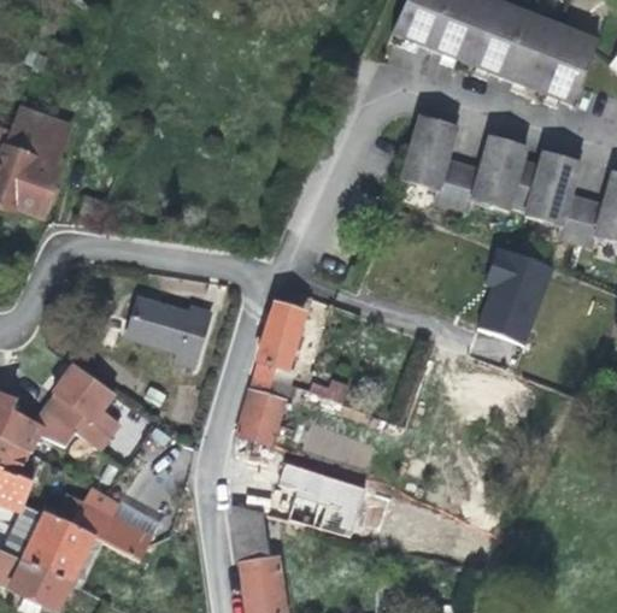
[(577,92),(597,40),(574,31),(571,39),(547,30),(550,21),(503,3),(499,11),(475,3),(476,0),(406,0),(392,33),(573,104),(577,92)]
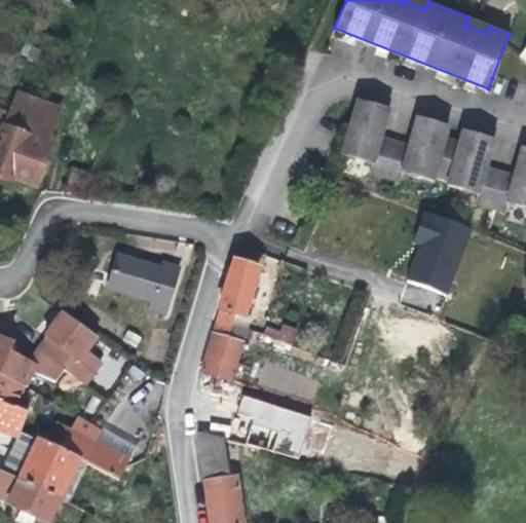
[(11,112),(0,108),(0,173),(12,178),(14,174),(35,182),(48,144),(45,143),(59,106),(17,91),(11,112)]
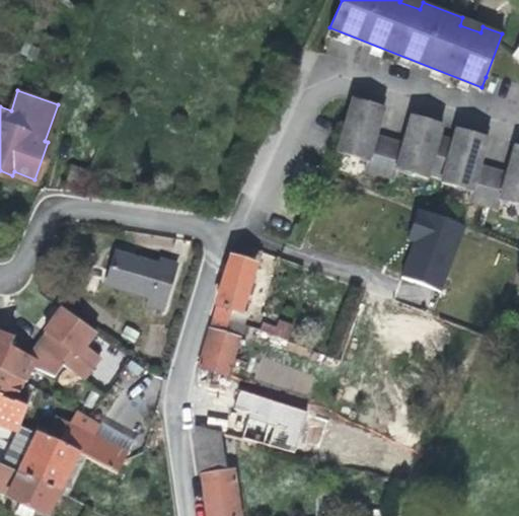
[(518,203),(518,159),(512,158),(507,171),(479,163),(483,149),(473,147),(477,133),(457,126),(453,139),(439,136),(442,122),(421,116),(418,131),(408,128),(403,142),(375,134),(379,120),(370,116),(373,102),(353,96),(337,151),(367,159),(365,167),(395,176),(396,168),(470,191),(468,198),(499,206),(500,198),(518,203)]
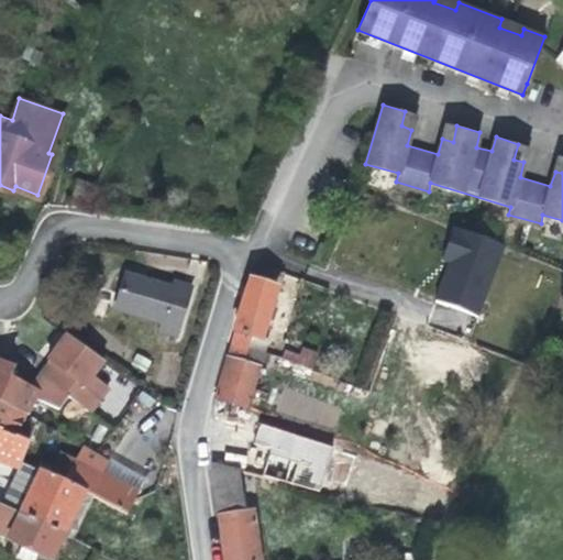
[(416,114),(405,111),(401,125),(411,130),(416,114)]
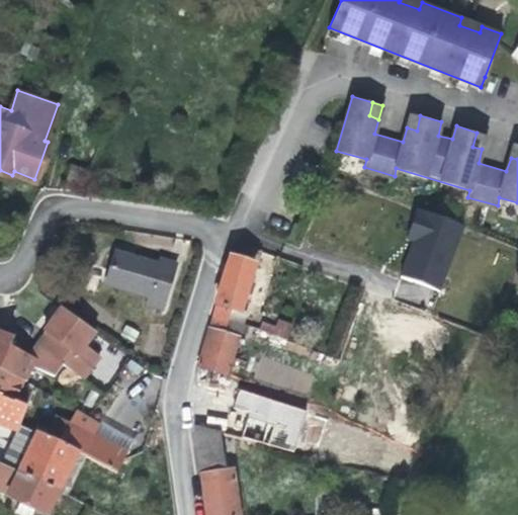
[(410,112),(407,127),(417,131),(420,115),(410,112)]
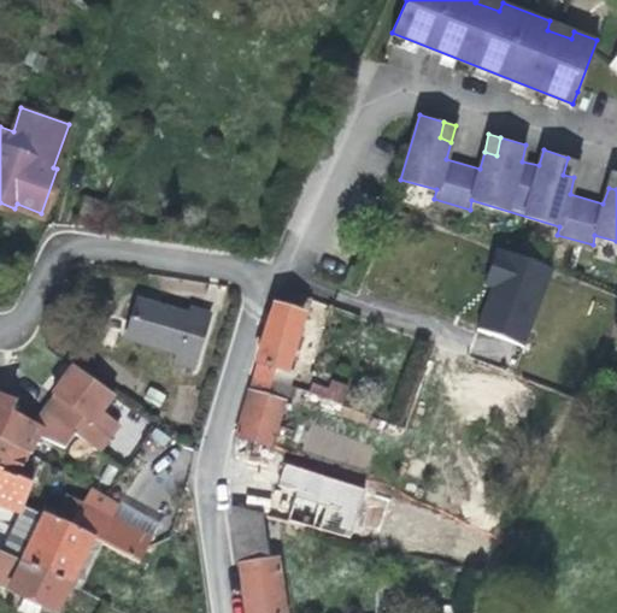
[(563,175),(574,177),(580,160),(568,158),(563,175)]
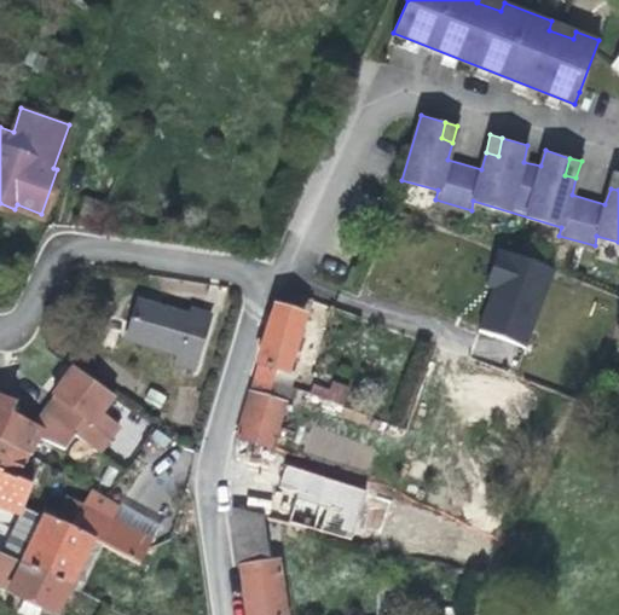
[(77,222),(97,228),(109,201),(87,192),(77,222)]
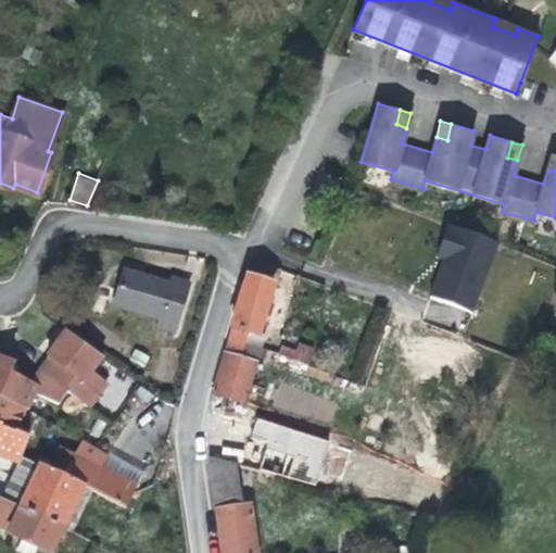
[(498,241),(445,222),(434,254),(438,258),(429,279),(433,281),(428,297),(471,310),(498,241)]
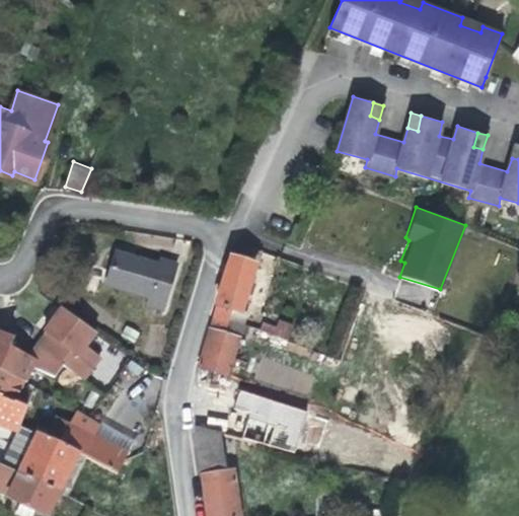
[(305,226),(295,222),(289,235),(298,240),(305,226)]
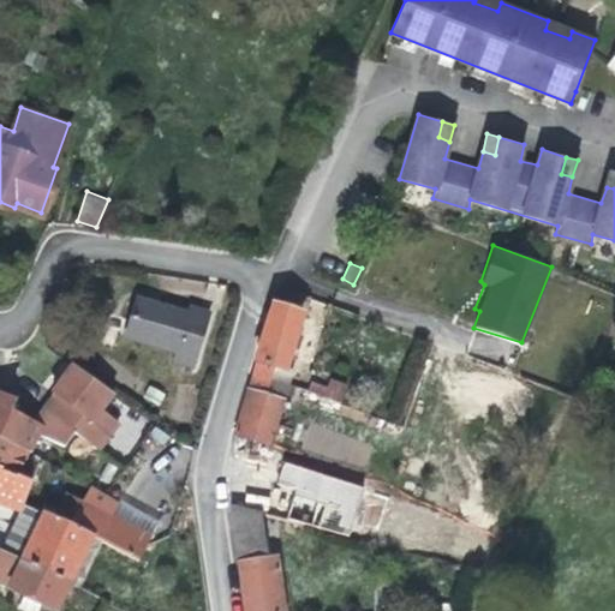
[(190,311),(137,295),(125,335),(178,351),(175,358),(192,364),(209,310),(191,304),(190,311)]
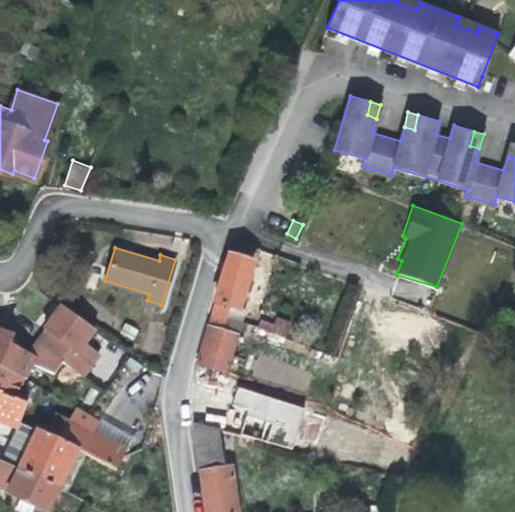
[(228,253),(210,311),(240,319),(244,308),(241,307),(254,262),(228,253)]
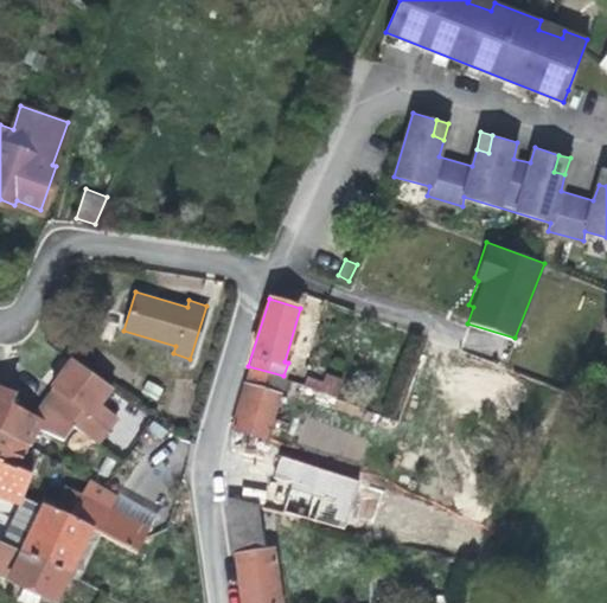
[(0,495),(19,504),(23,498),(32,474),(16,466),(26,443),(31,444),(39,427),(63,438),(72,424),(97,441),(117,415),(101,403),(112,386),(74,358),(33,414),(11,404),(13,396),(0,387),(0,495)]
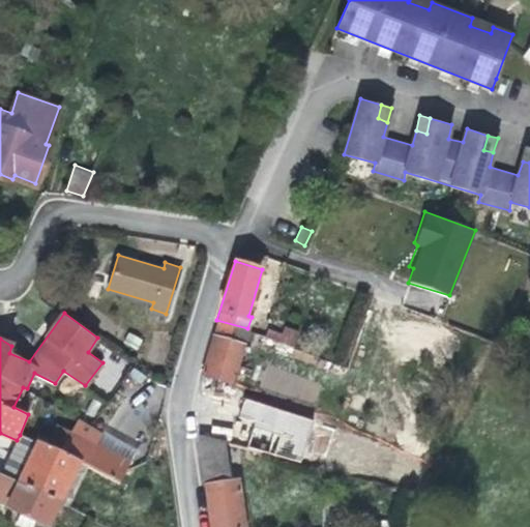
[(268,327),(265,334),(294,345),(299,329),(285,324),(282,331),(268,327)]
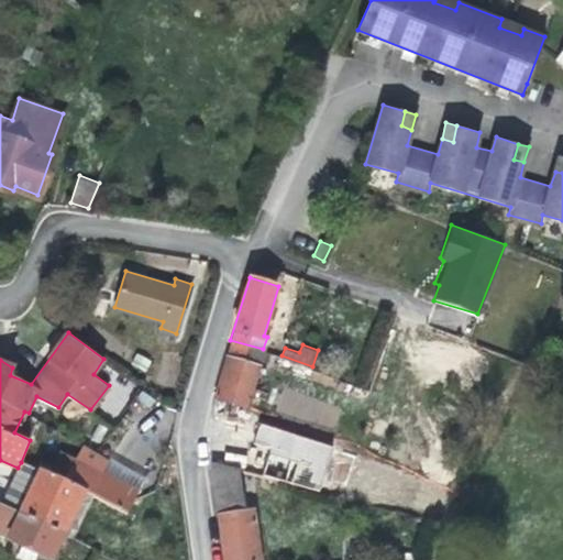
[(113,375),(99,404),(117,414),(131,385),(113,375)]
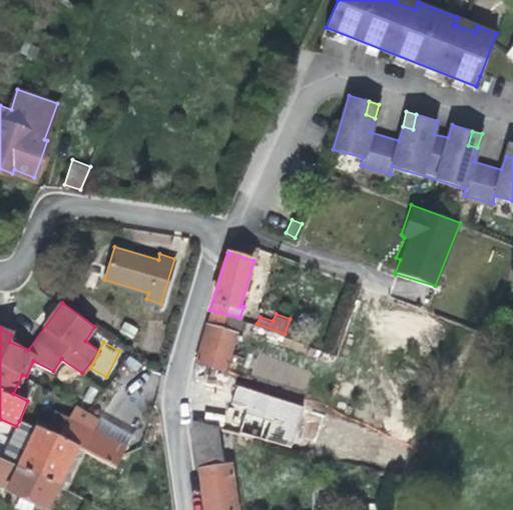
[(218,426),(239,432),(240,427),(235,425),(244,396),(246,388),(198,373),(192,393),(191,419),(218,426)]
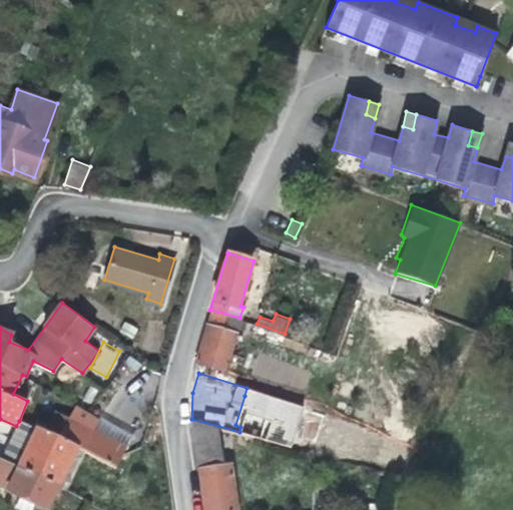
[(246,388),(244,396),(293,412),(296,404),(246,388)]
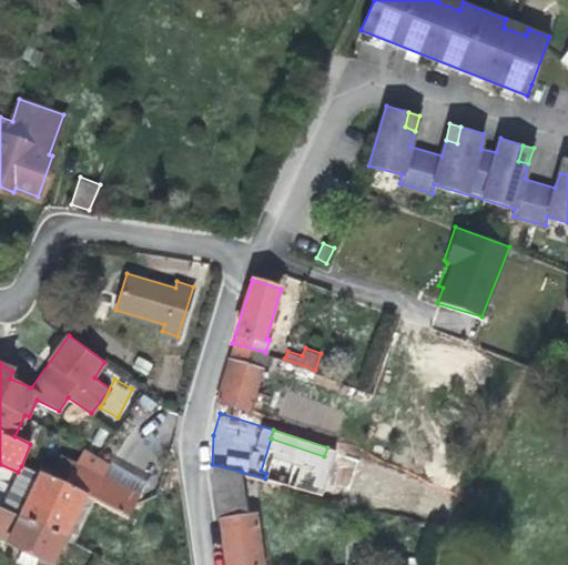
[(94,500),(129,515),(140,496),(103,477),(110,463),(83,449),(77,462),(62,453),(52,470),(39,463),(36,472),(21,466),(18,472),(1,506),(0,505),(0,536),(22,546),(17,558),(31,564),(33,564),(39,555),(52,561),(63,536),(74,542),(94,500)]
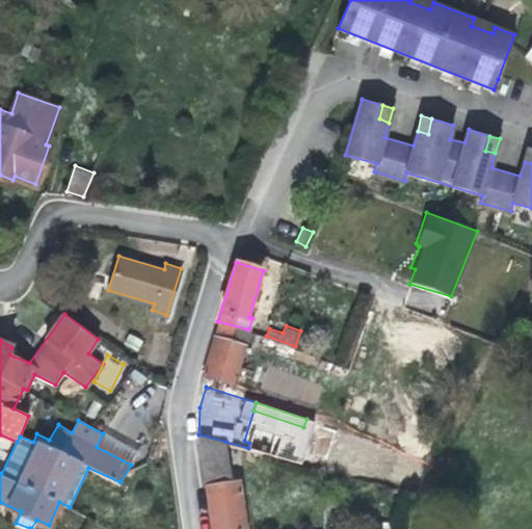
[(198,434),(211,528),(246,528),(240,478),(232,479),(227,442),(198,434)]
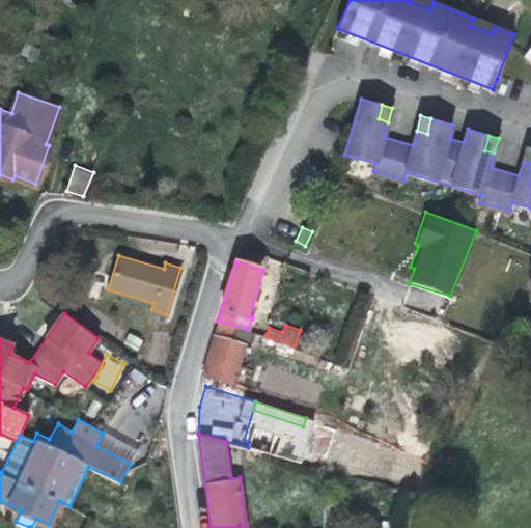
[(418,479),(425,457),(387,445),(381,468),(418,479)]
